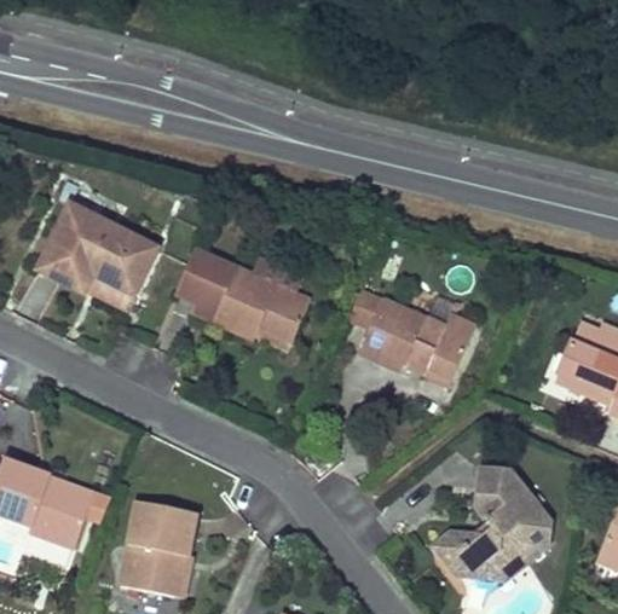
[(157,245),(70,202),(38,266),(82,289),(85,284),(92,271),(134,293),(157,245)]
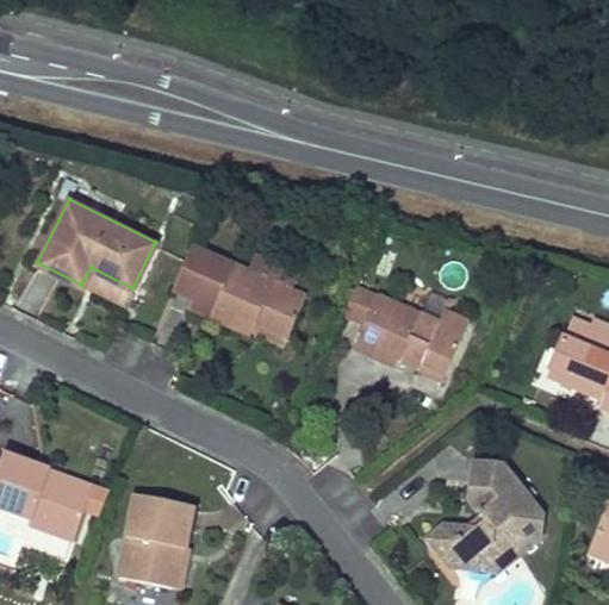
[(249,334),(252,329),(255,320),(289,335),(308,294),(191,242),(172,285),(194,295),(213,304),(210,313),(209,315),(249,334)]
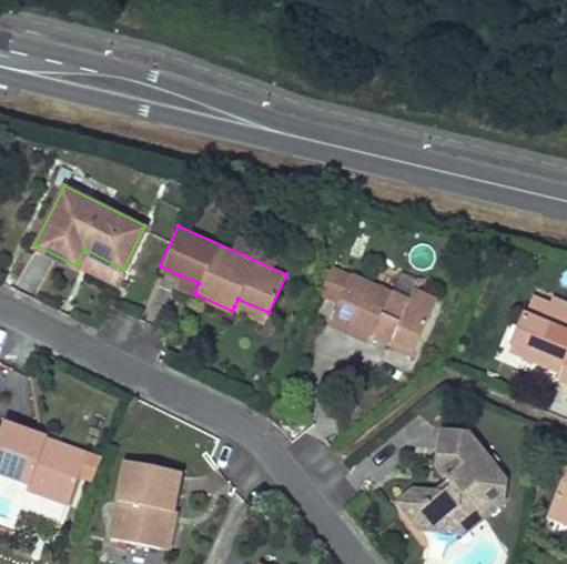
[(117,281),(123,269),(84,249),(78,261),(117,281)]
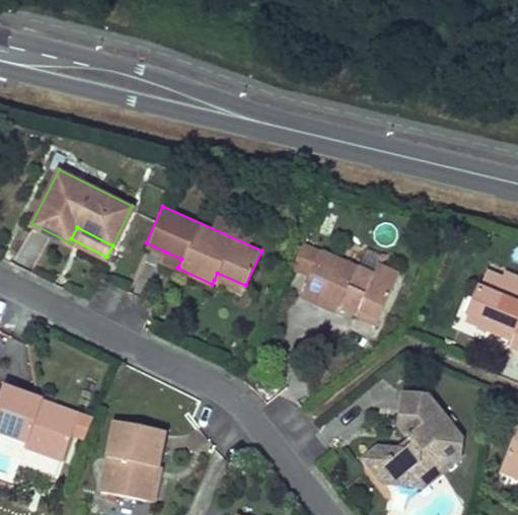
[(291,266),(309,275),(321,248),(302,240),(296,255),(291,266)]
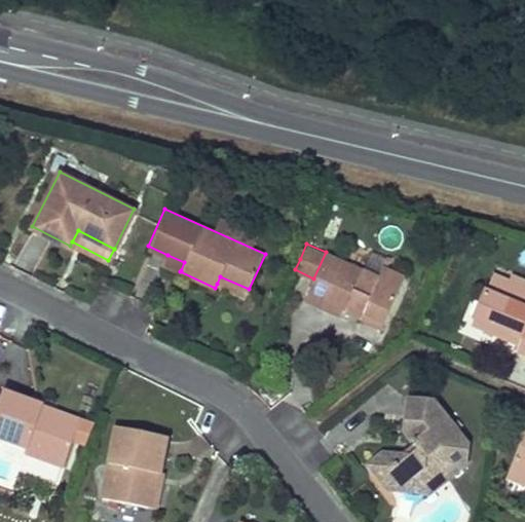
[(363,268),(326,252),(313,278),(305,298),(344,314),(345,311),(347,304),(385,321),(406,275),(386,267),(389,258),(371,250),(363,268)]
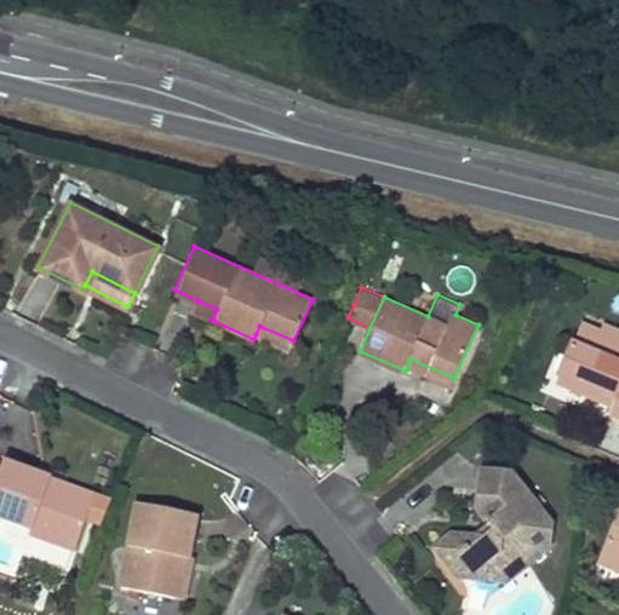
[(217,309),(198,300),(193,309),(213,319),(217,309)]
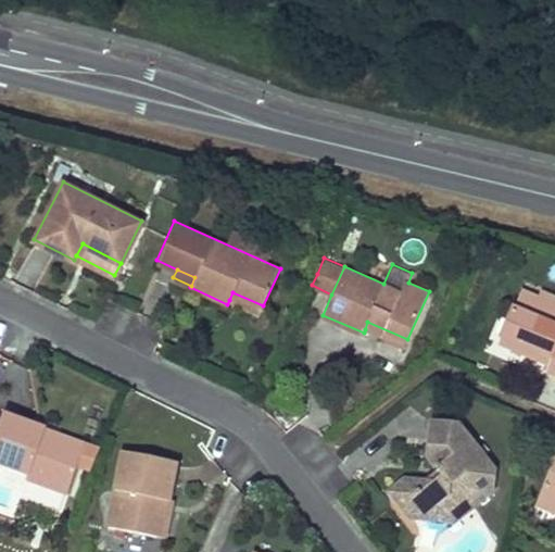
[(521,288),(502,330),(531,343),(527,352),(549,362),(546,367),(554,371),(554,293),(541,288),(538,295),(521,288)]
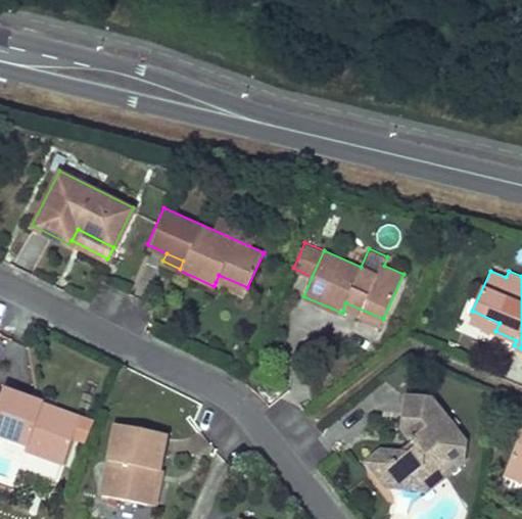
[(219,275),(216,282),(244,295),(247,287),(219,275)]
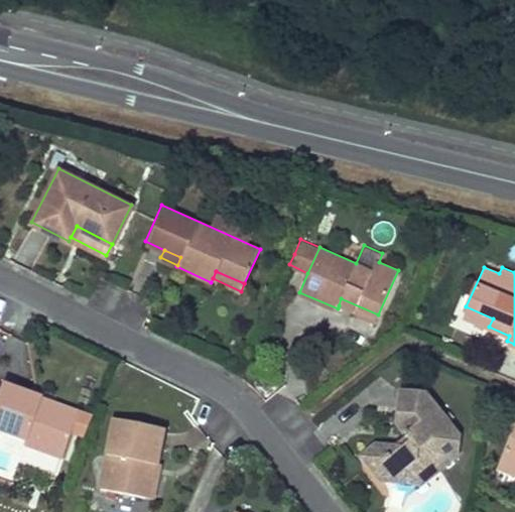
[(341,298),(339,305),(376,321),(378,314),(341,298)]
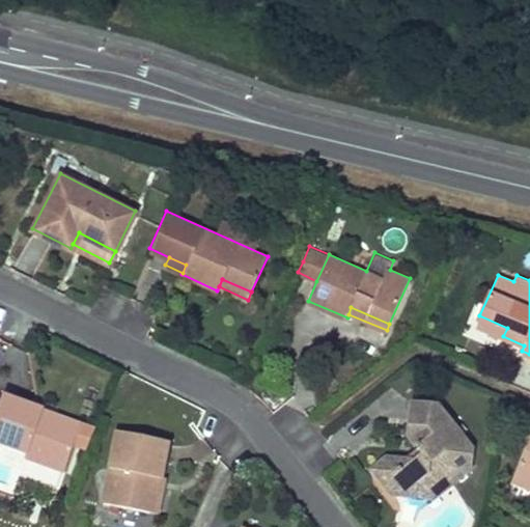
[(476,325),(503,336),(507,328),(479,315),(476,325)]
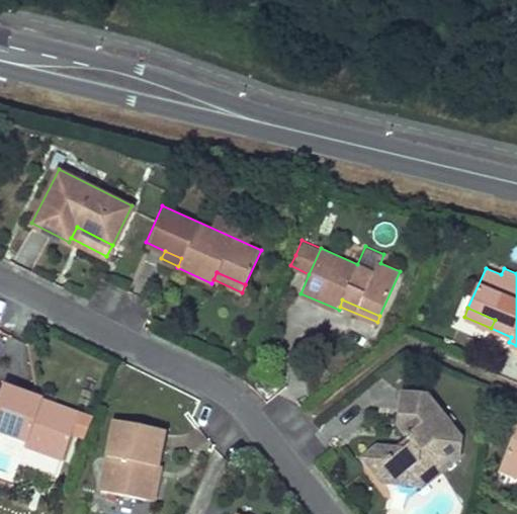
[(5,382),(0,395),(0,428),(27,440),(25,444),(62,458),(71,436),(77,423),(39,409),(44,398),(5,382)]
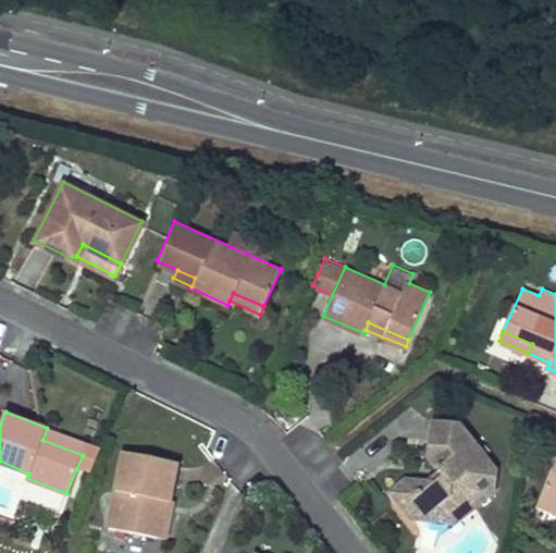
[(497,468),(487,456),(460,421),(433,418),(429,454),(439,466),(443,472),(434,480),(424,478),(407,475),(388,489),(409,514),(439,518),(441,504),(449,498),(462,514),(489,495),(496,489),(497,468)]
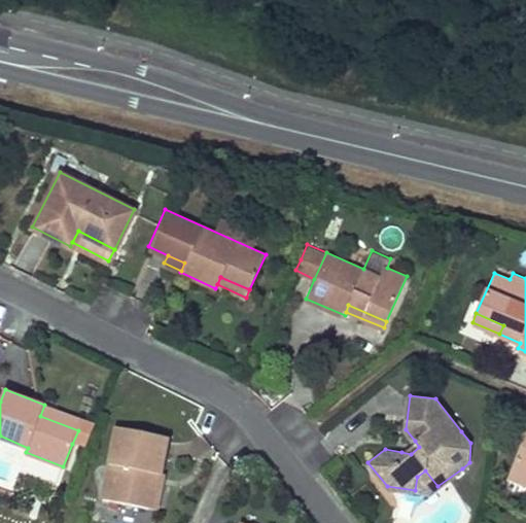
[(82,419),(44,405),(40,416),(78,430),(82,419)]
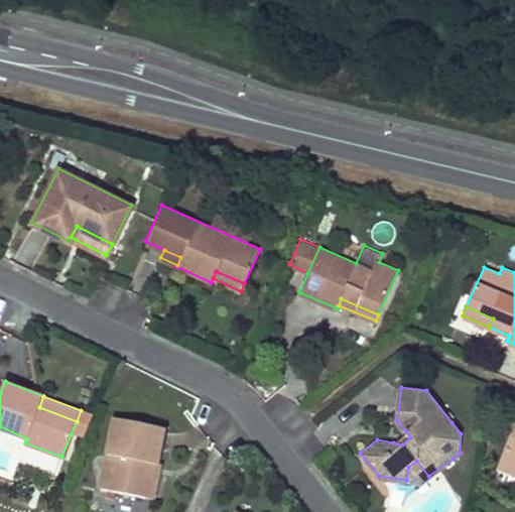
[(82,439),(93,414),(81,410),(77,421),(71,434),(82,439)]
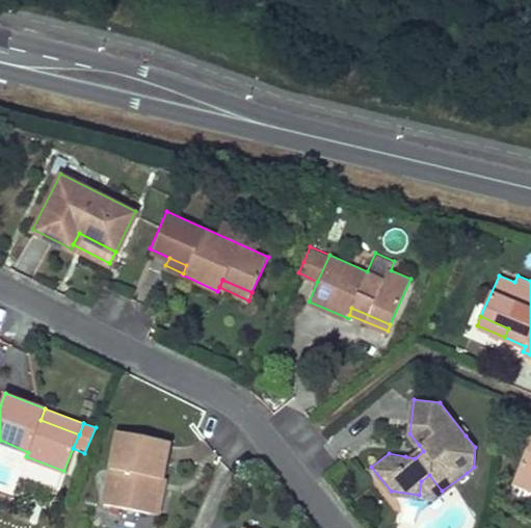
[(118,429),(104,501),(105,501),(150,510),(157,474),(162,475),(169,439),(118,429)]
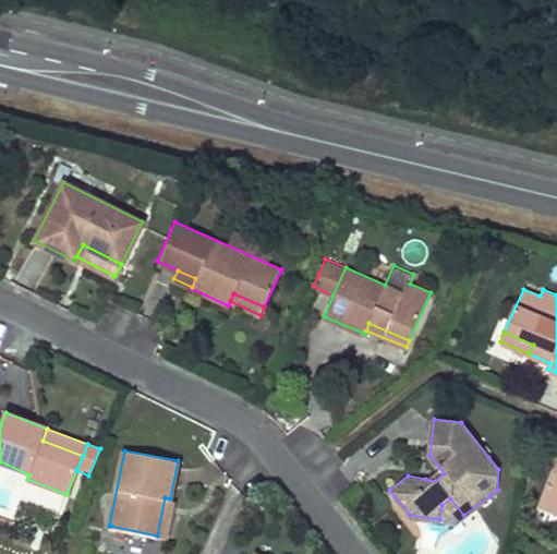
[(556,457),(537,503),(556,510),(556,457)]
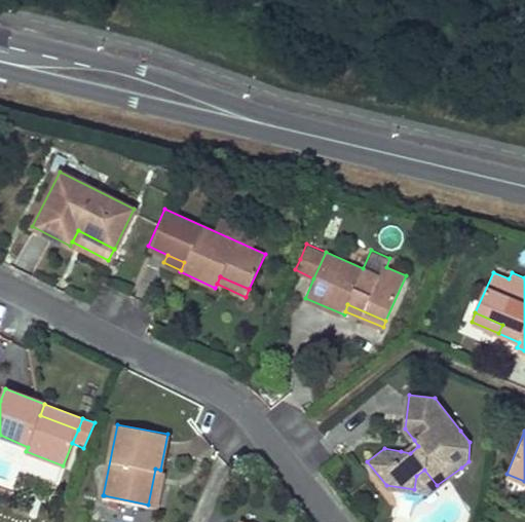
[(414,440),(401,451),(410,453),(418,446),(414,440)]
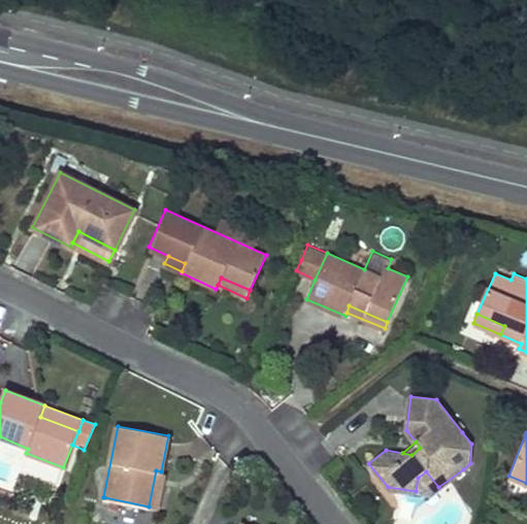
[(166,472),(161,471),(156,470),(149,506),(158,509),(166,472)]
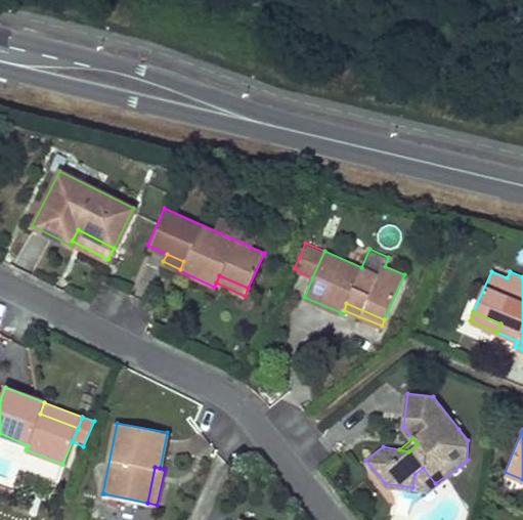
[(415,474),(412,487),(428,490),(435,483),(423,468),(415,474)]
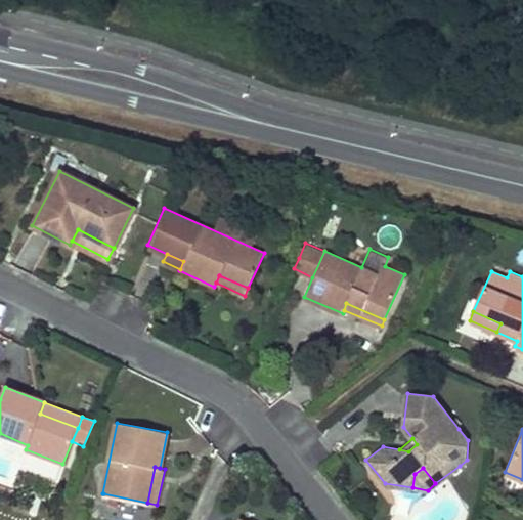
All buildings are outlined.
